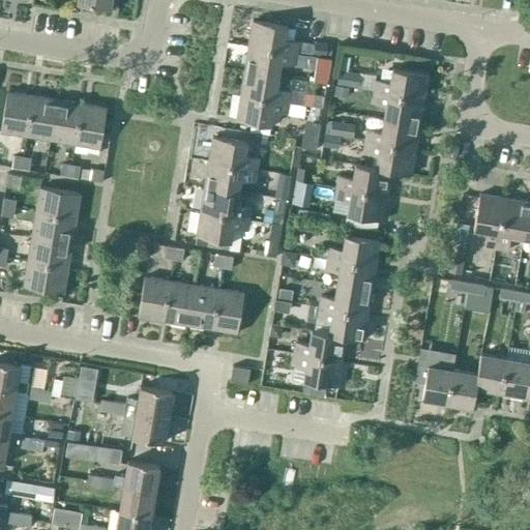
[(115,8),(116,0),(76,0),(76,2),(115,8)]
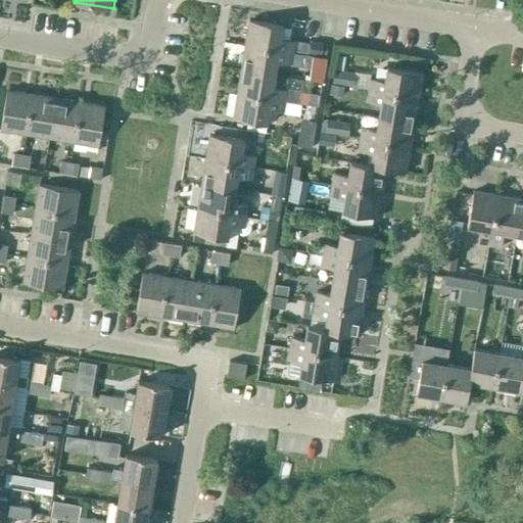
[(292,50),(293,41),(279,38),(281,25),(247,19),(243,44),(291,52),(292,50)]
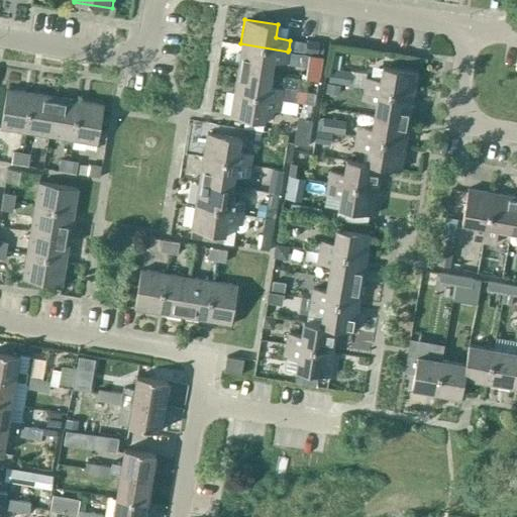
[(306,42),(304,52),(316,54),(318,41),(311,40),(306,39),(306,42)]
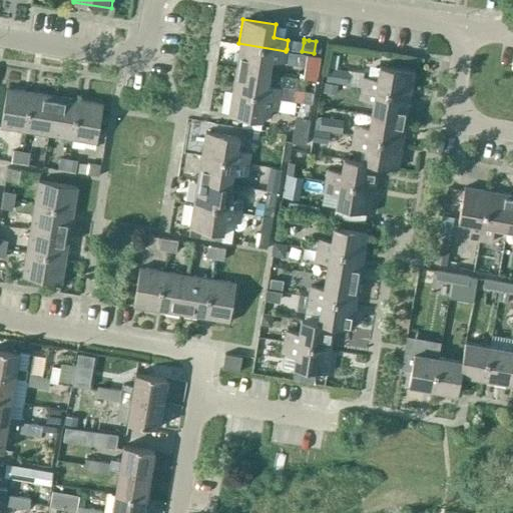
[(288,40),(287,49),(302,51),(304,42),(288,40)]
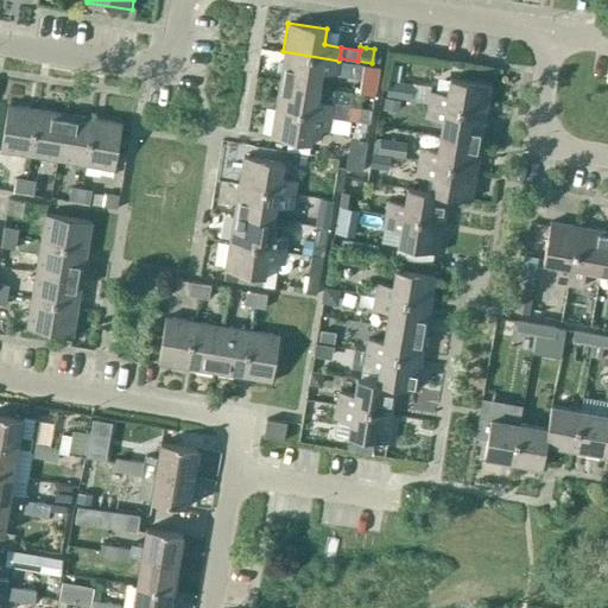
[(336,75),(339,61),(283,51),(278,80),(317,86),(320,73),(336,75)]
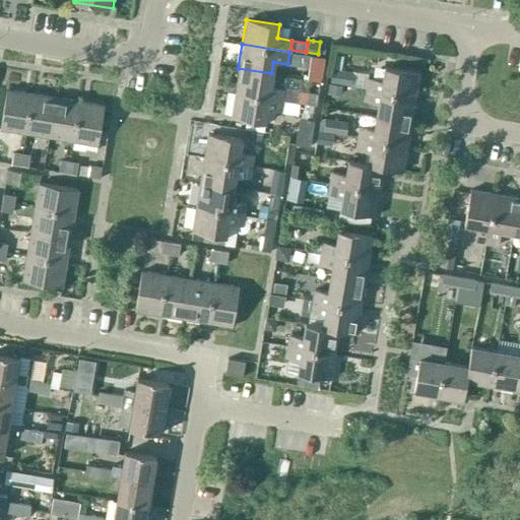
[(299,66),(301,54),(291,52),(289,64),(299,66)]
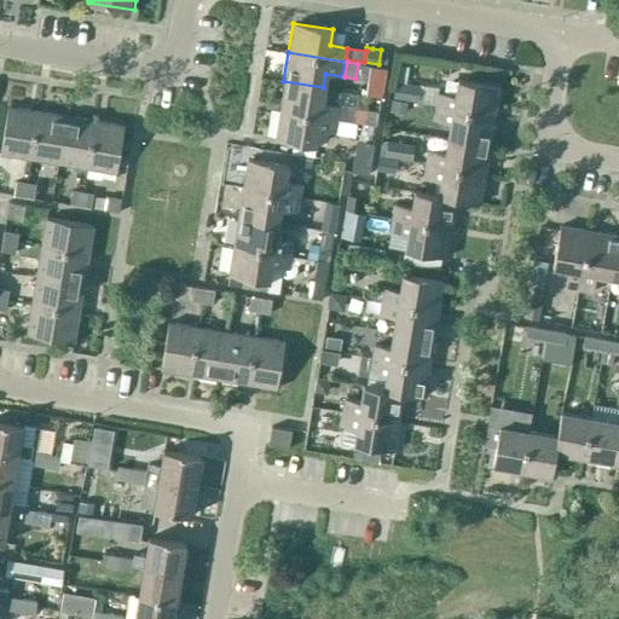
[(493,116),(498,86),(457,79),(453,96),(437,92),(434,106),(493,116)]
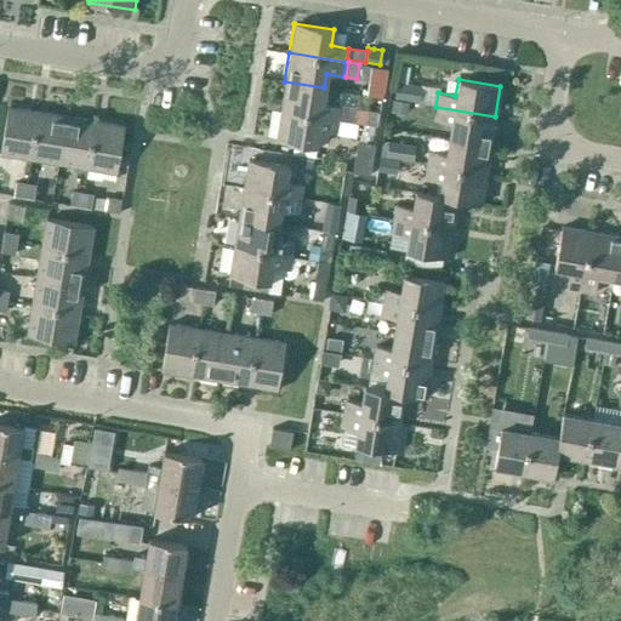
[(322,102),(324,87),(284,81),(279,110),(336,119),(336,118),(339,104),(322,102)]
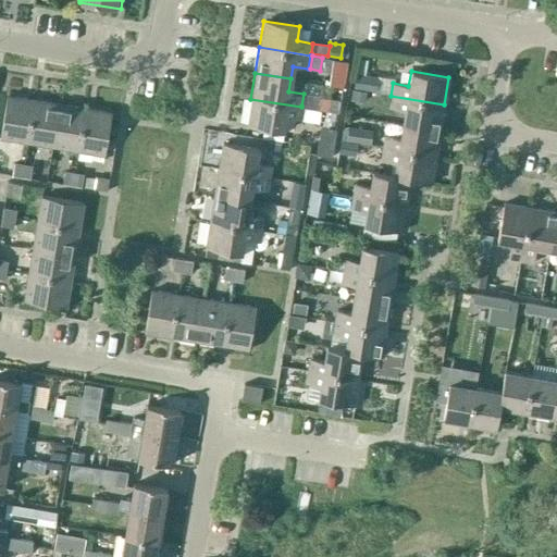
[(332,73),(330,85),(343,87),(345,75),(333,73),(332,73)]
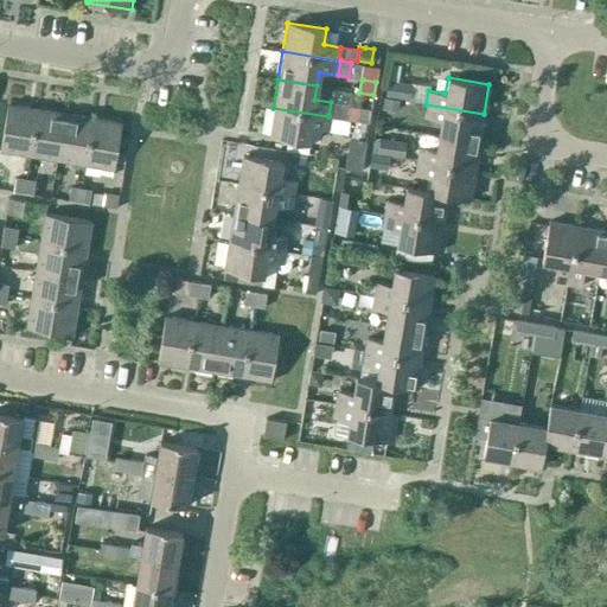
[(387,96),(410,101),(413,84),(388,81),(387,96)]
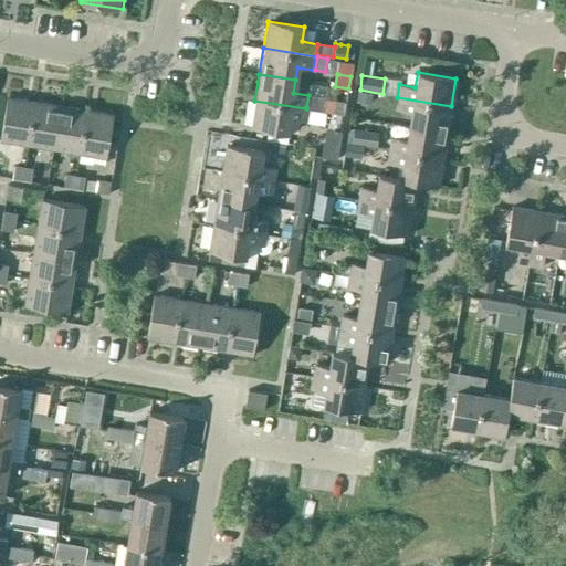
[(356,100),(370,102),(371,93),(357,90),(356,100)]
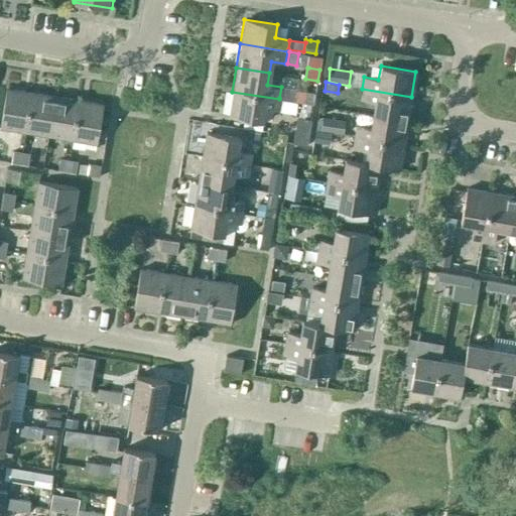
[(279,98),(279,99),(293,101),(295,90),(281,87),(279,98)]
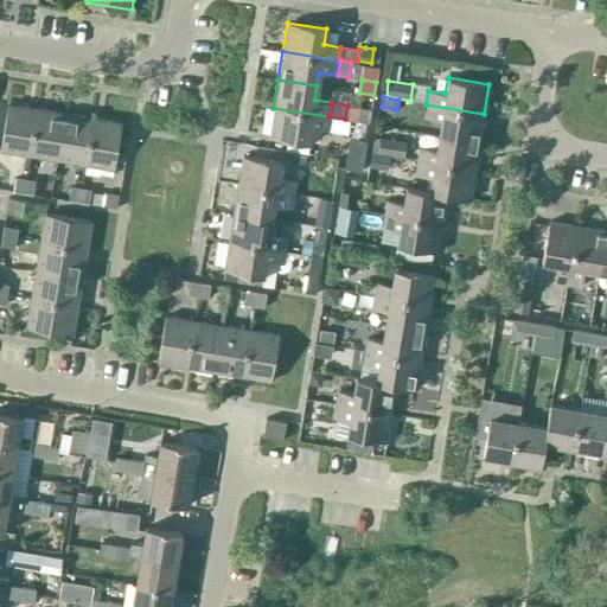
[(0,149),(27,155),(34,109),(6,104),(0,144),(0,149)]
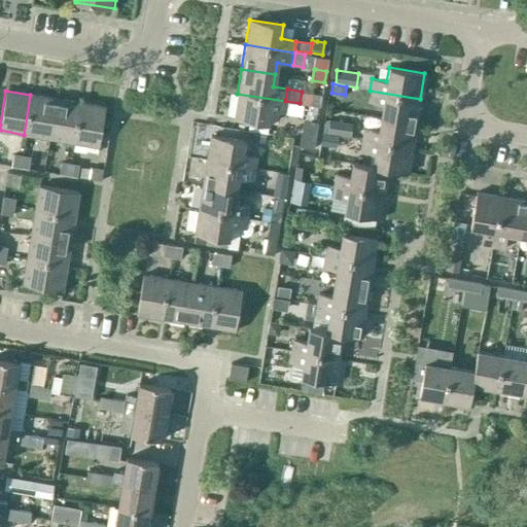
[(416,124),(420,99),(370,91),(367,101),(383,104),(381,117),(416,124)]
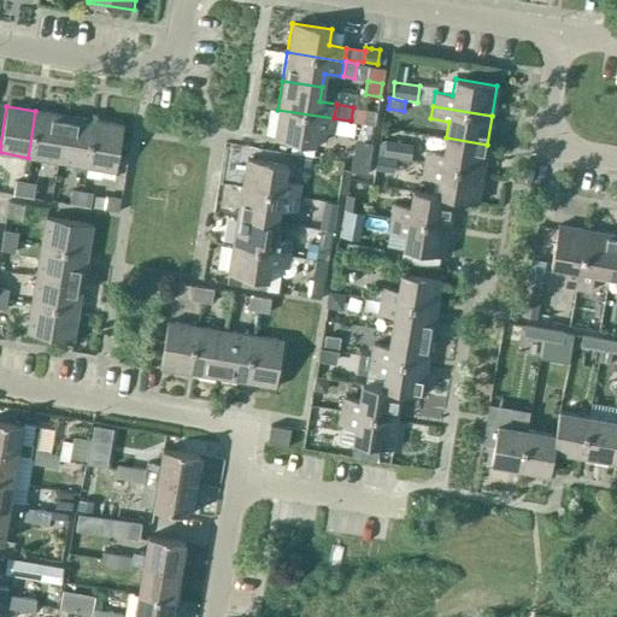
[(331,130),(334,118),(277,110),(272,137),(312,145),(316,128),(331,130)]
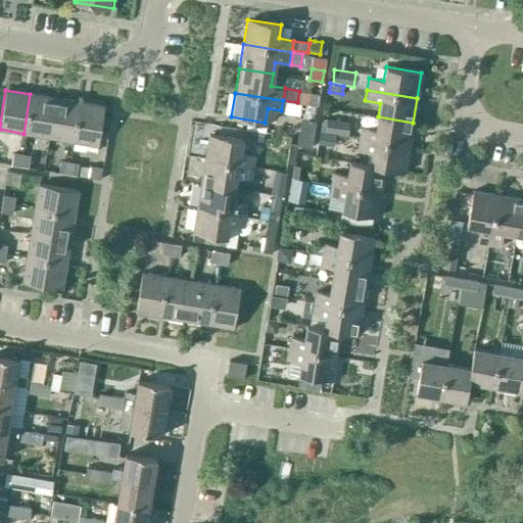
[(48,137),(54,98),(30,94),(24,134),(48,137)]
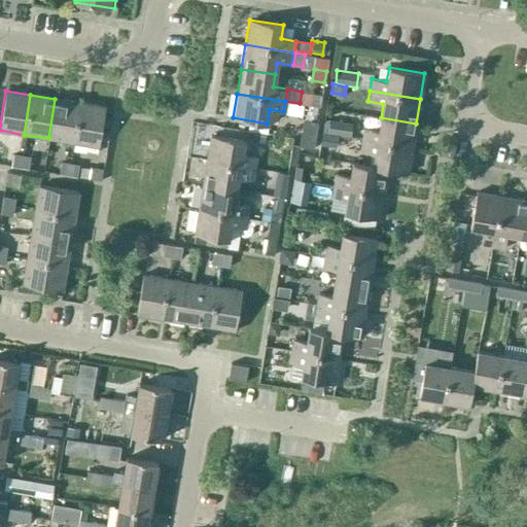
[(358,110),(360,98),(339,95),(337,107),(358,110)]
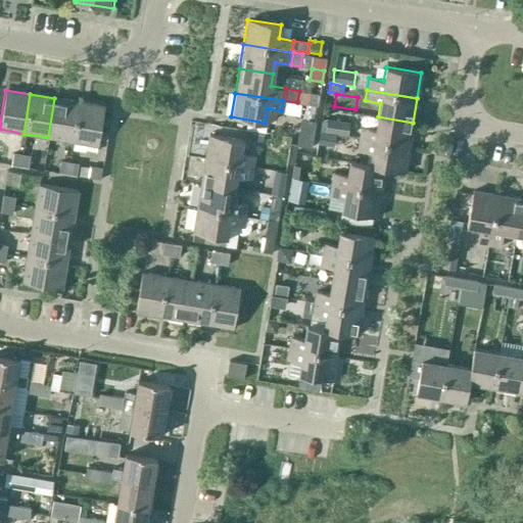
[(73,141),(79,102),(54,98),(48,137),(73,141)]
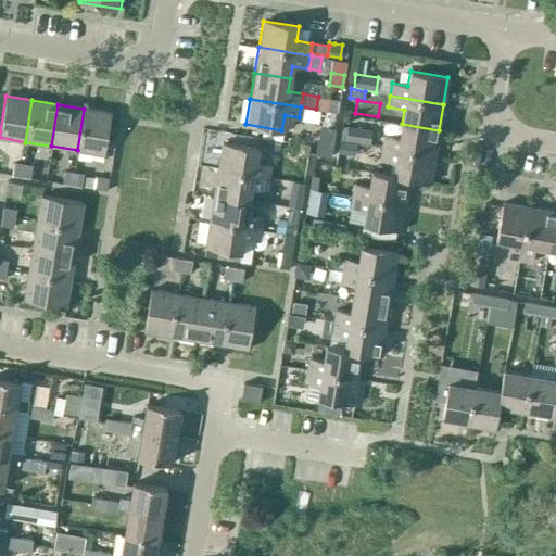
[(103,154),(110,113),(84,109),(77,150),(103,154)]
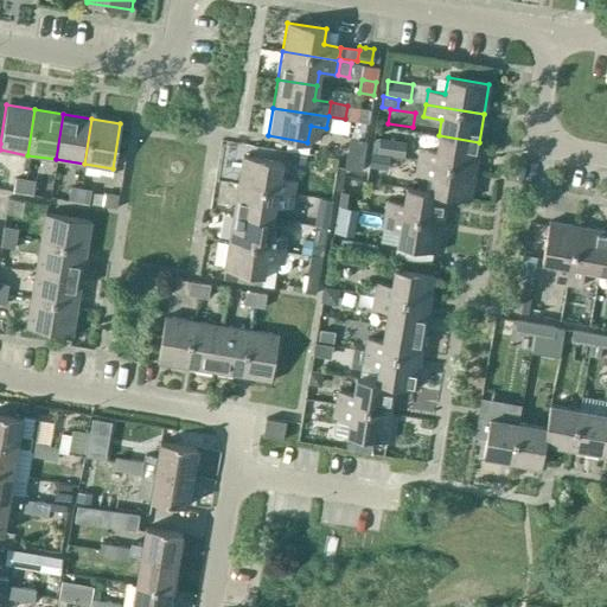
[(342,120),(332,119),(330,131),(339,133),(342,120)]
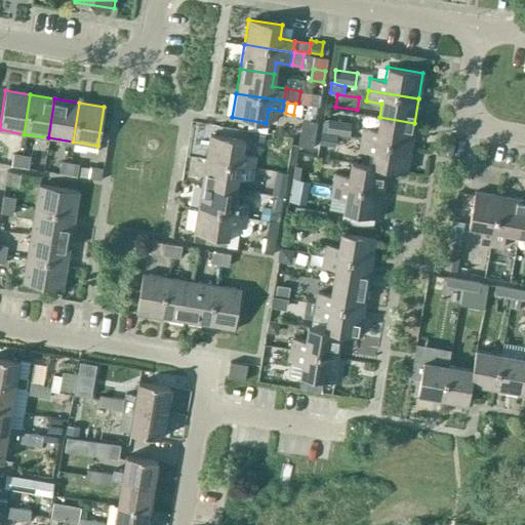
[(410,148),(414,123),(379,117),(377,129),(362,127),(360,138),(410,148)]
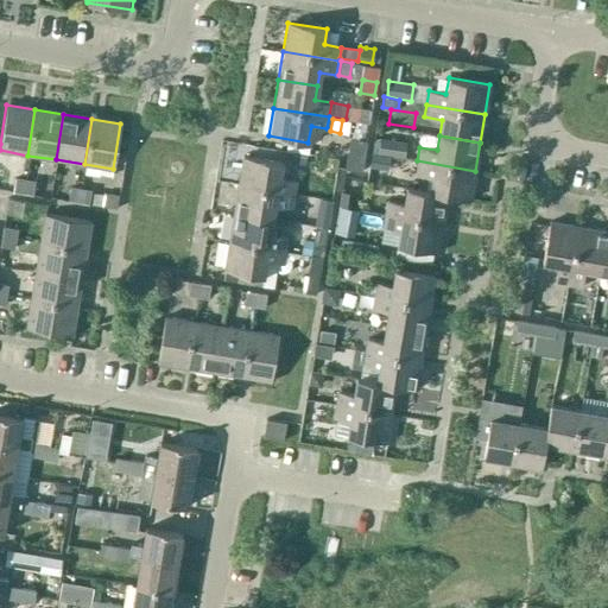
[(374,140),(372,153),(378,154),(379,153),(405,157),(407,143),(380,139),(380,141),(374,140)]
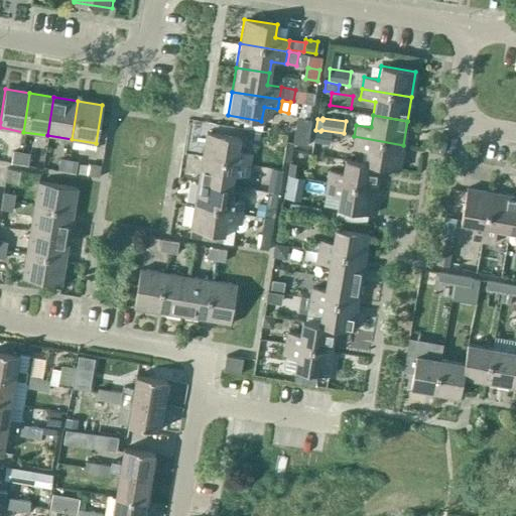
[(315,131),(313,141),(327,143),(329,133),(315,131)]
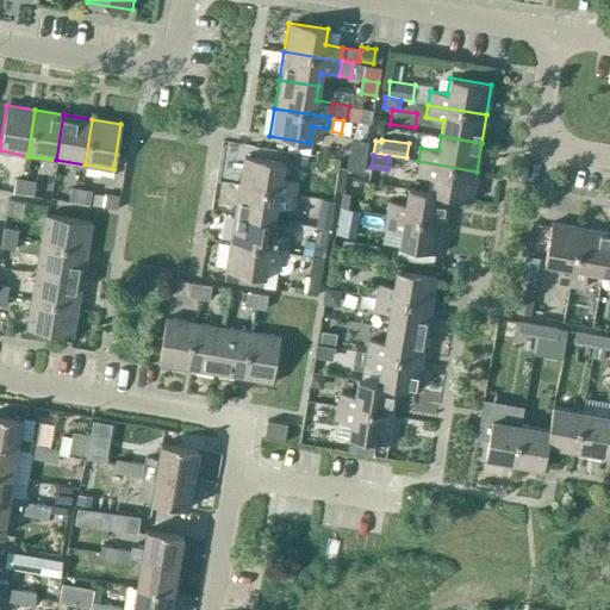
[(293,194),(296,181),(281,179),(284,163),(244,157),(240,186),(293,194)]
